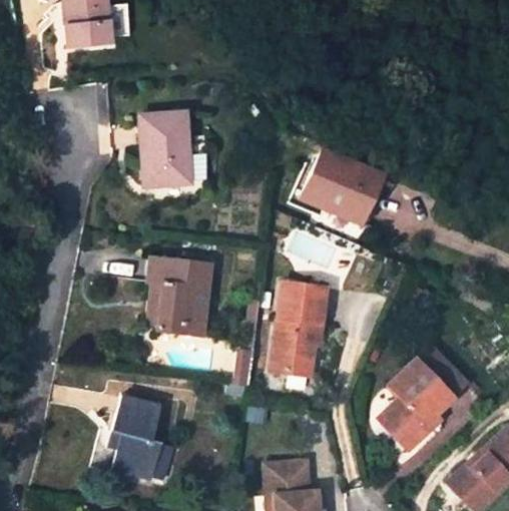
[(63,0),(68,47),(111,42),(106,0),(63,0)]
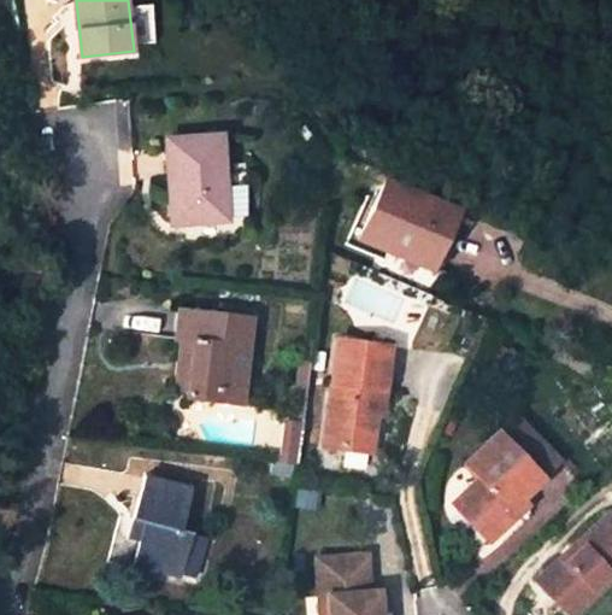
[(225,135),(170,141),(176,223),(230,218),(230,216),(249,215),(247,183),(228,185),(225,135)]
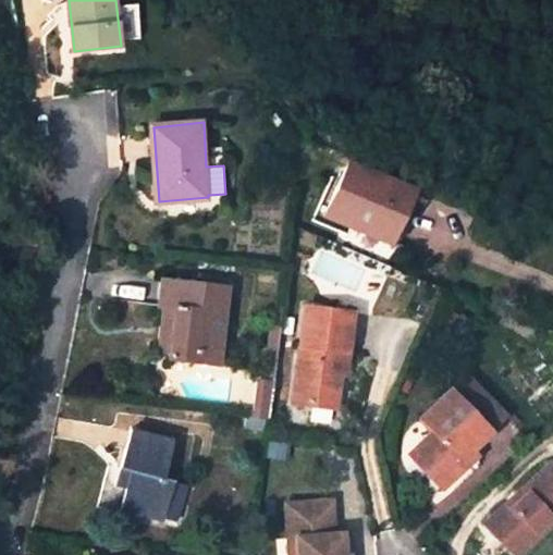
[(413,192),(351,163),(328,214),(356,226),(349,241),(383,255),(390,239),(393,242),(413,192)]
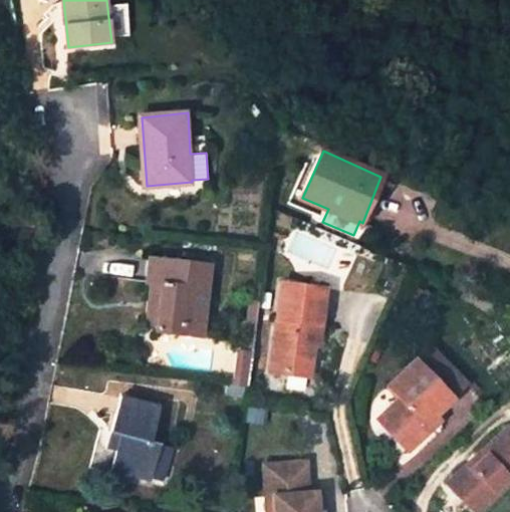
[(213,264),(154,257),(151,282),(156,282),(164,283),(159,323),(158,329),(181,332),(182,321),(205,324),(213,264)]
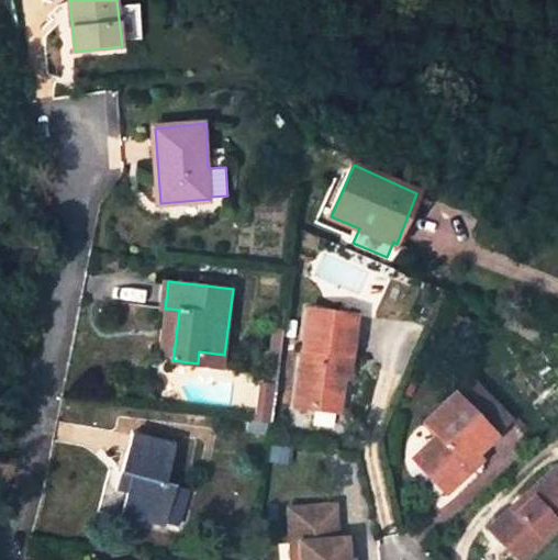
[(345,374),(347,351),(356,353),(361,313),(311,308),(299,403),(341,409),(345,374)]
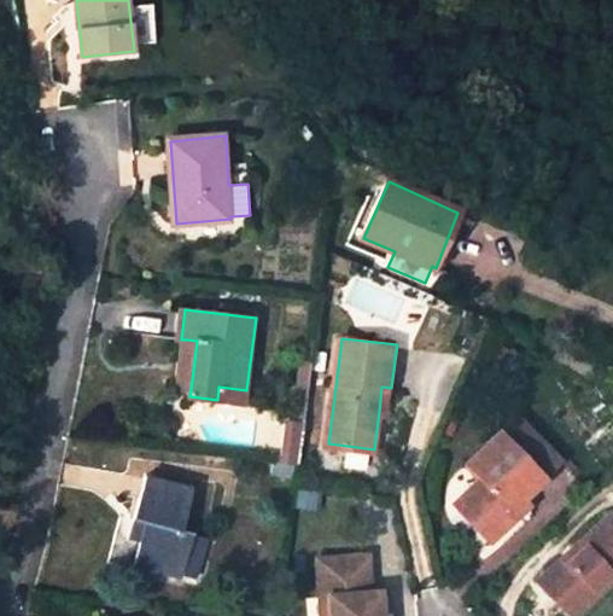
[(197,341),(187,340),(181,389),(191,389),(197,341)]
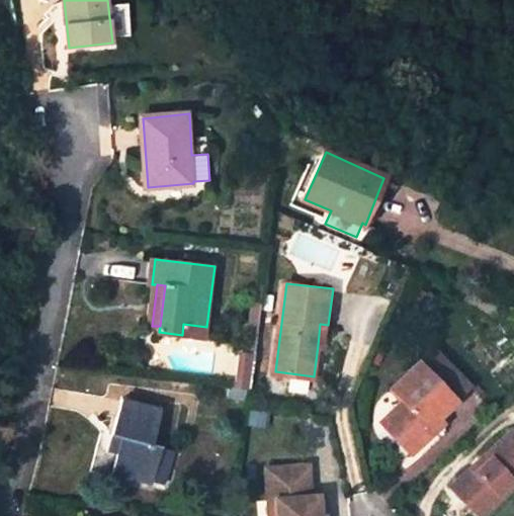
[(183,324),(182,335),(205,338),(206,327),(183,324)]
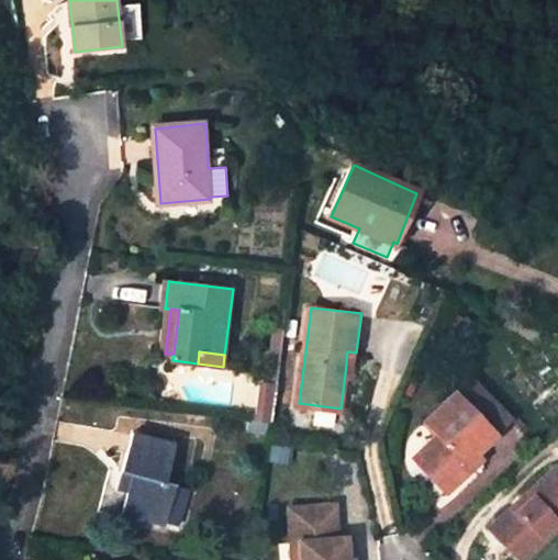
[(354,374),(356,353),(347,351),(345,374),(354,374)]
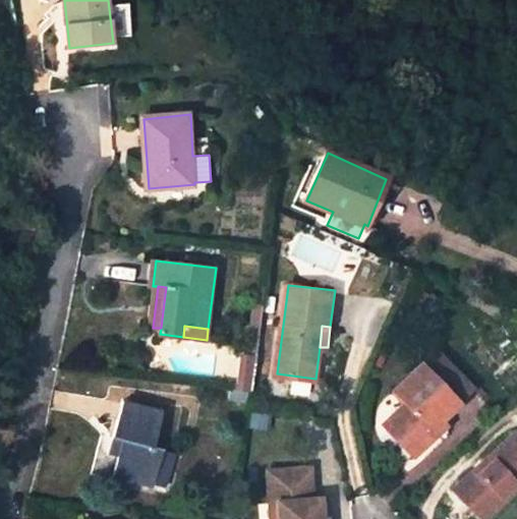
[(443,351),(427,364),(463,405),(478,392),(443,351)]
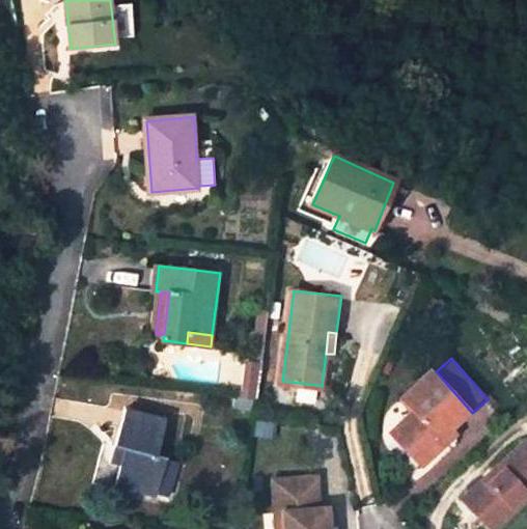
[(418,414),(395,435),(422,468),(424,466),(447,446),(442,441),(455,428),(472,413),(436,371),(407,397),(419,412),(418,414)]
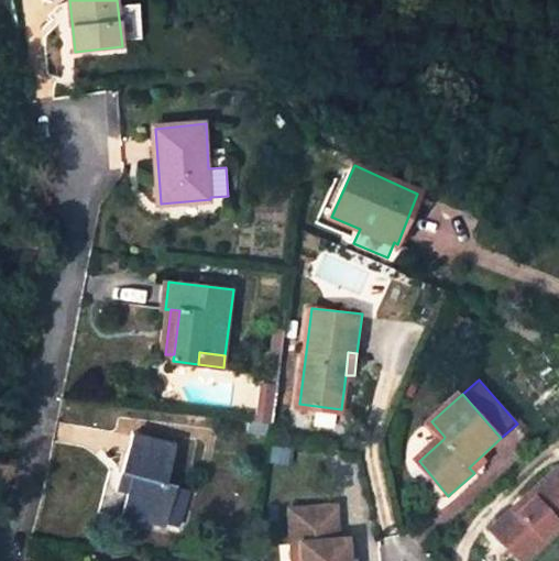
[(176,444),(134,432),(125,470),(135,473),(131,493),(125,513),(168,524),(178,487),(167,485),(168,479),(176,444)]
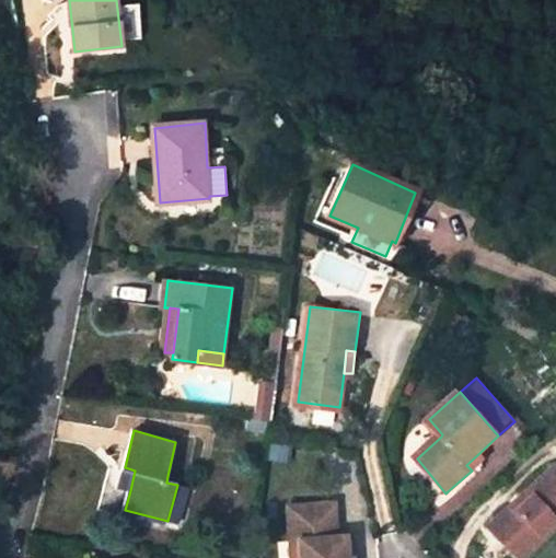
[(481,452),(466,465),(472,471),(485,458),(481,452)]
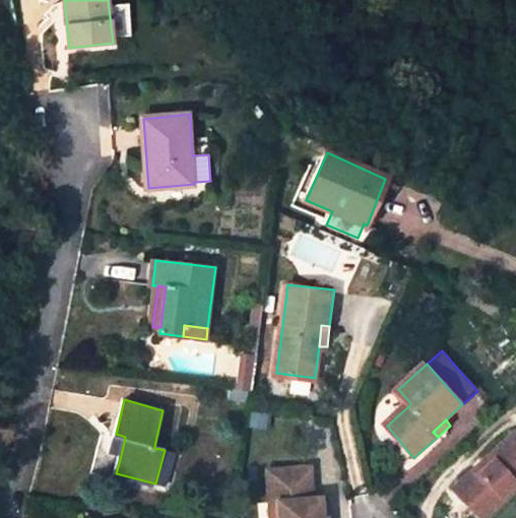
[(515,432),(490,456),(494,461),(481,473),(477,468),(455,489),(474,509),(479,504),(490,514),(515,489),(515,432)]
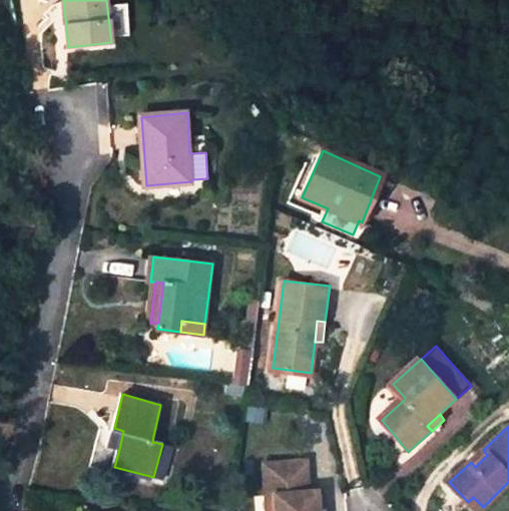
[(123,431),(114,428),(109,447),(119,449),(123,431)]
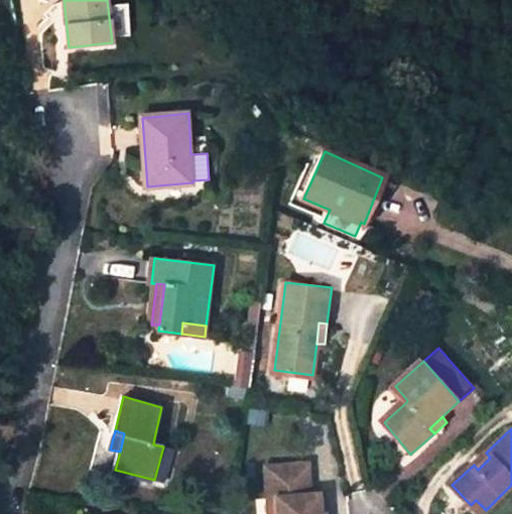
[(175,451),(163,446),(154,480),(166,483),(175,451)]
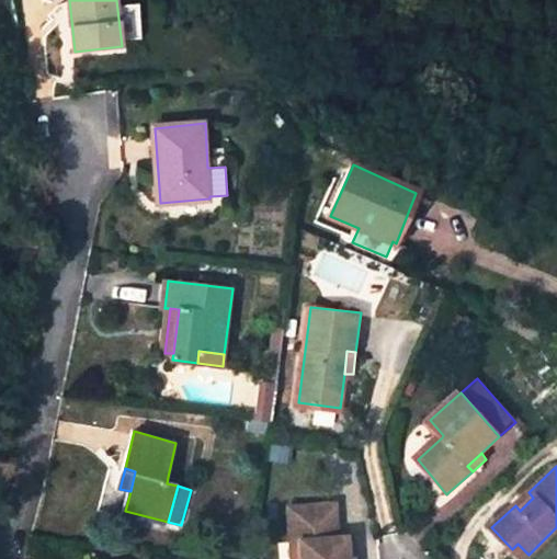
[(338,504),(291,506),(294,542),(302,542),(303,551),(303,558),(349,558),(348,537),(339,538),(338,504)]
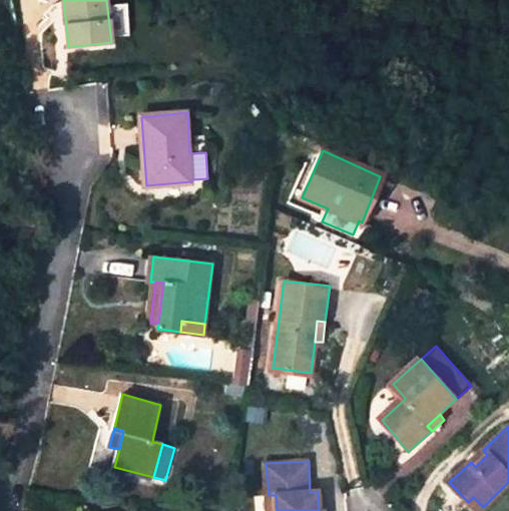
[(269,504),(277,504),(276,495),(269,495),(269,504)]
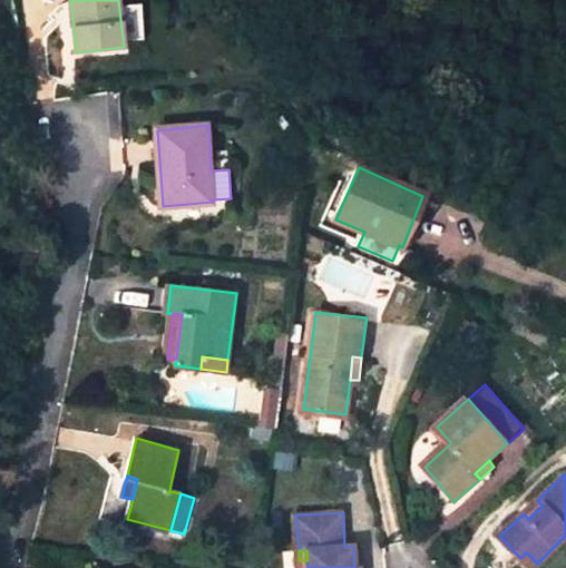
[(520,558),(528,567),(533,567),(537,564),(526,552),(520,558)]
